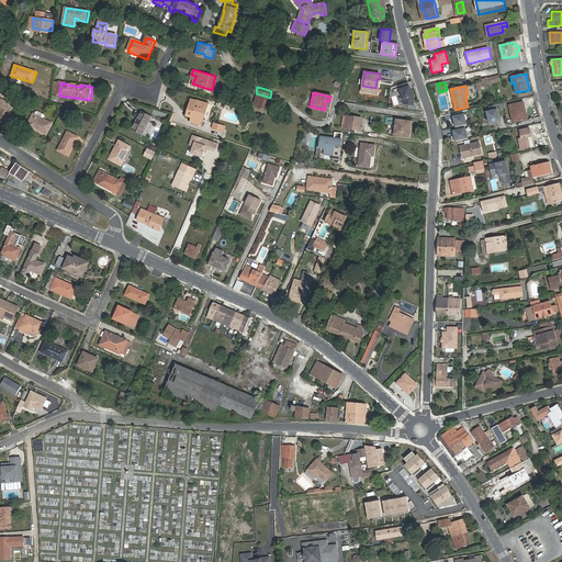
[(267,108),(270,98),(256,93),(253,103),(267,108)]
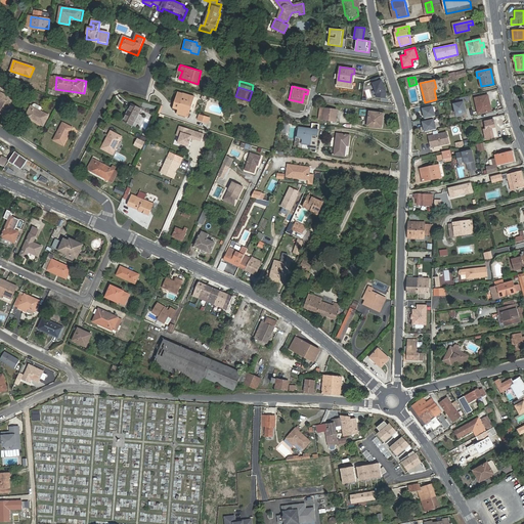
[(184,91),(178,90),(176,97),(181,98),(183,99),(182,101),(181,101),(179,107),(178,112),(188,115),(194,94),(184,91)]
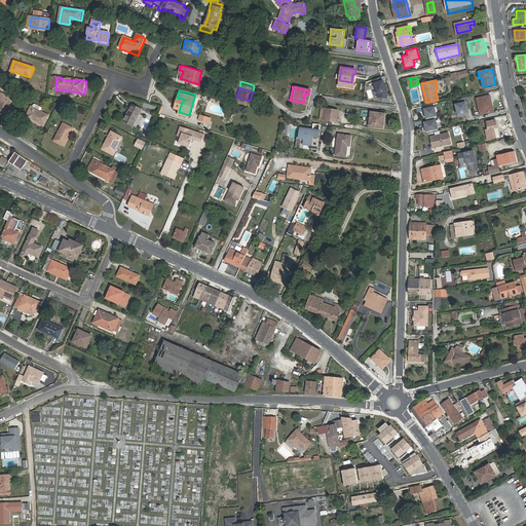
[(10,107),(13,100),(0,92),(0,104),(1,105),(0,107),(0,114),(9,119),(14,110),(10,107)]
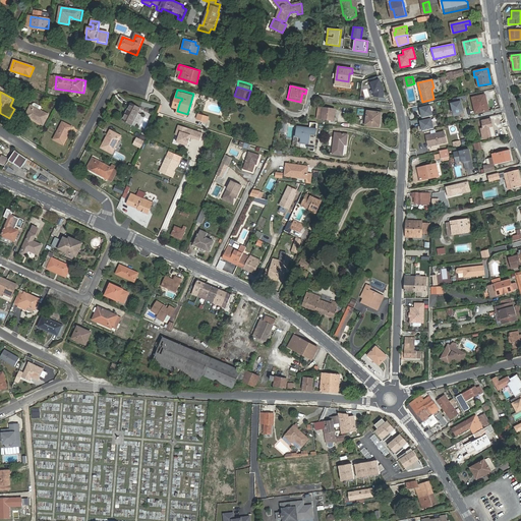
[(485,105),(487,105),(485,95),(472,98),(475,113),(486,110),(485,105)]
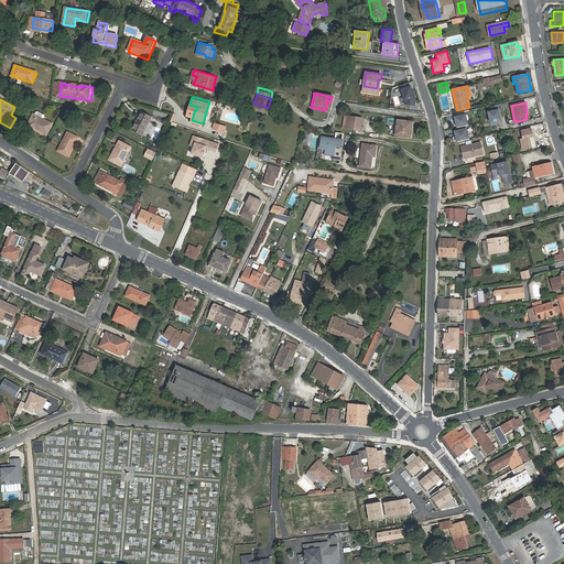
[(190,105),(187,115),(193,116),(195,109),(196,109),(197,107),(195,106),(190,105)]
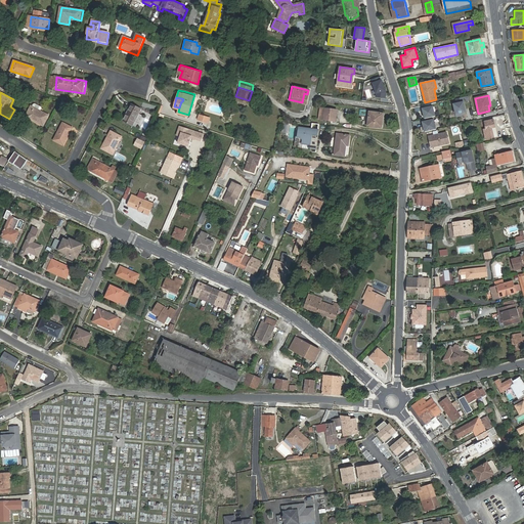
[(464,101),(453,104),(456,118),(463,116),(463,113),(467,112),(464,101)]
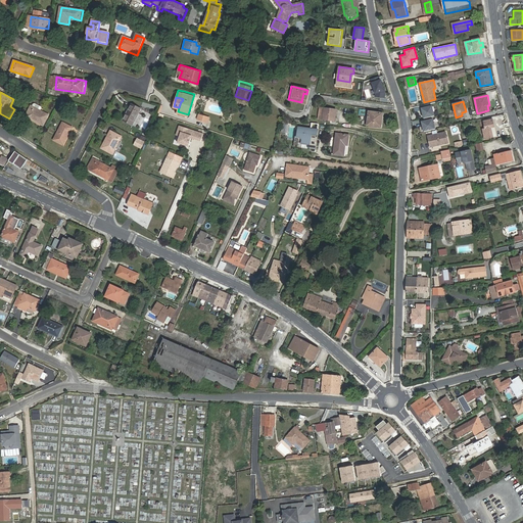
[(432,105),(422,108),(424,120),(434,116),(432,105)]
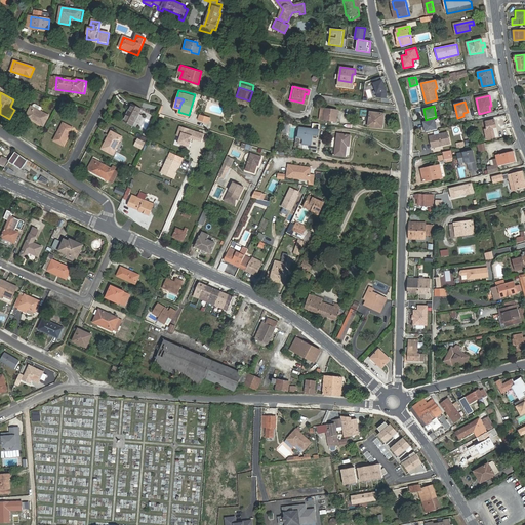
[(31,118),(30,120),(44,127),(49,116),(41,112),(33,108),(32,107),(28,116),(31,118)]
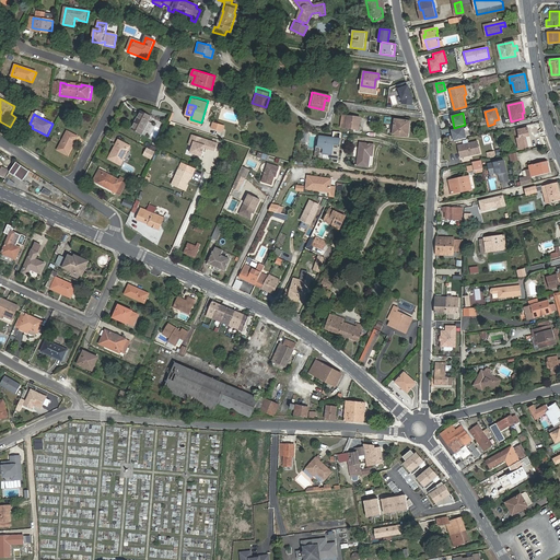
[(142,137),(150,119),(140,114),(132,131),(142,137)]
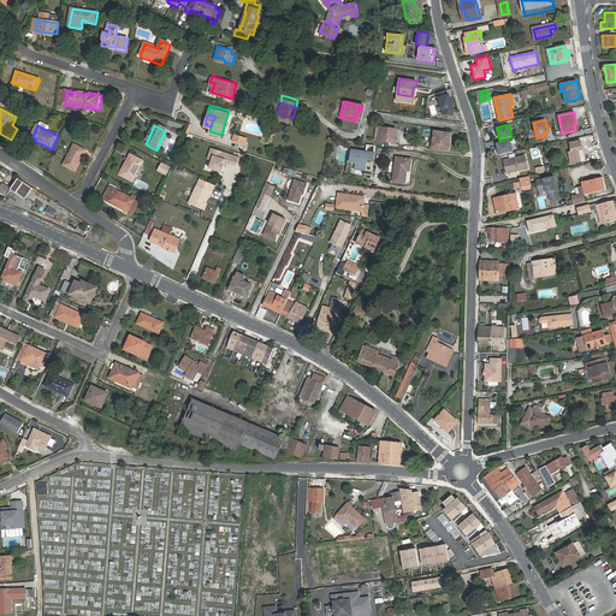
[(392,142),(395,129),(380,126),(379,140),(392,142)]
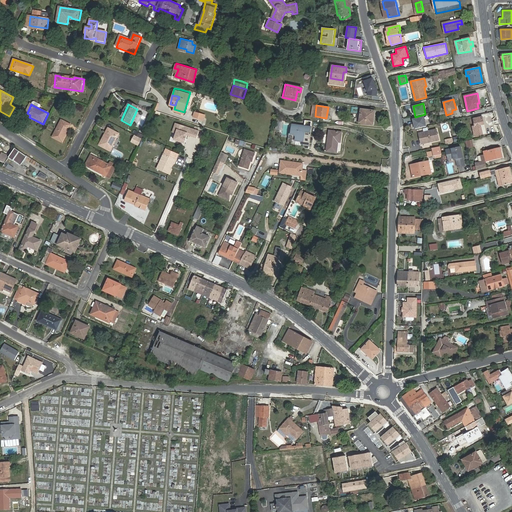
[(371,124),(373,111),(360,109),(358,122),(371,124)]
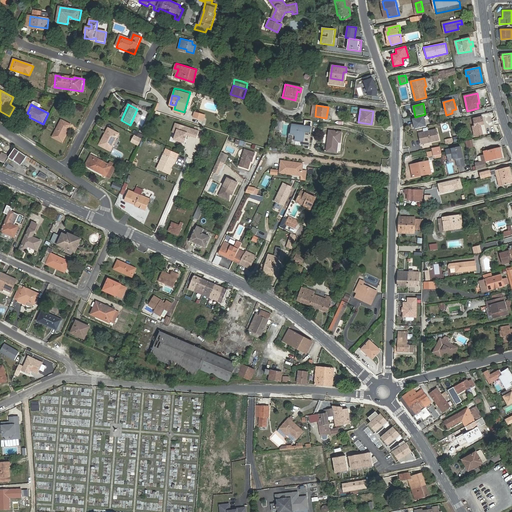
[(203,120),(205,114),(195,111),(193,117),(203,120)]
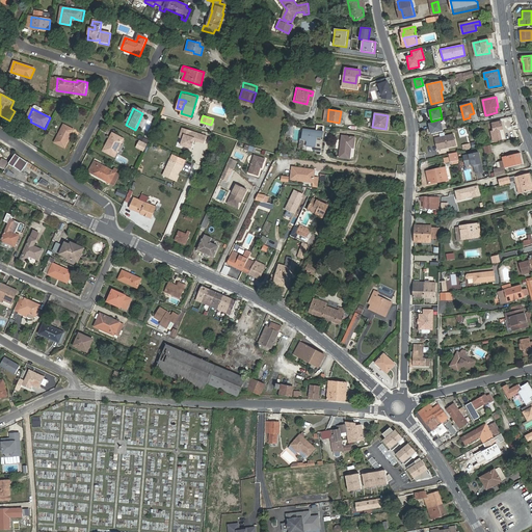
[(440,121),(429,123),(431,134),(443,131),(440,121)]
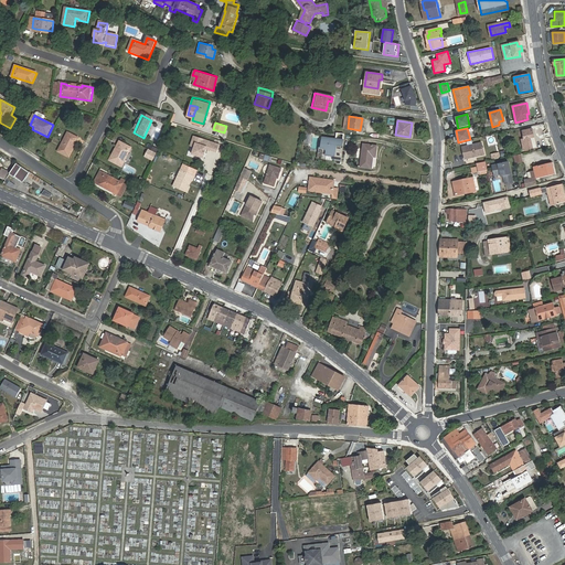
[(522,139),(524,150),(532,148),(531,138),(534,137),(532,128),(523,130),(524,138),(522,139)]
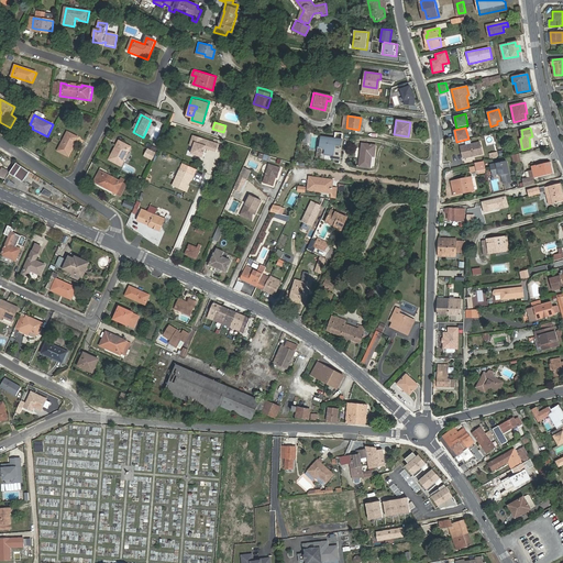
[(69,155),(79,138),(69,132),(59,150),(69,155)]
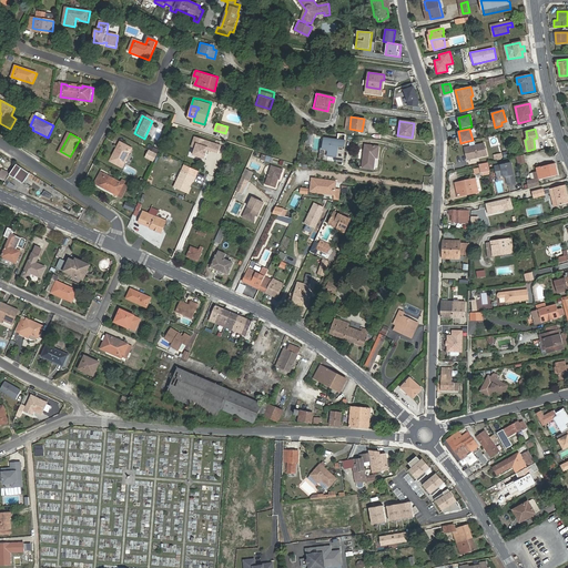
[(221,144),(194,135),(192,142),(196,143),(195,148),(193,154),(204,159),(208,150),(209,148),(211,148),(210,151),(217,153),(221,144)]
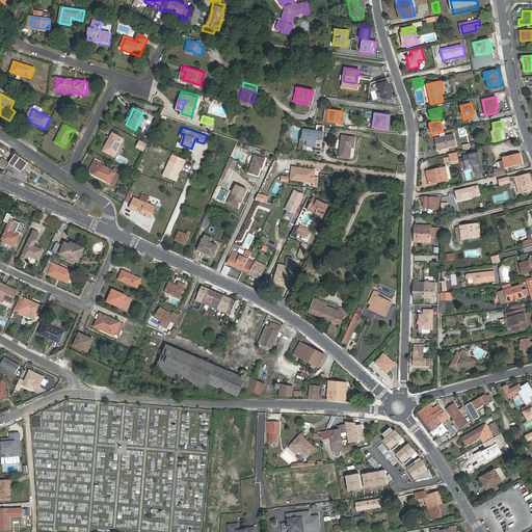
[(322,150),(324,132),(304,130),(303,139),(307,139),(309,142),(309,145),(315,147),(314,149),(322,150)]
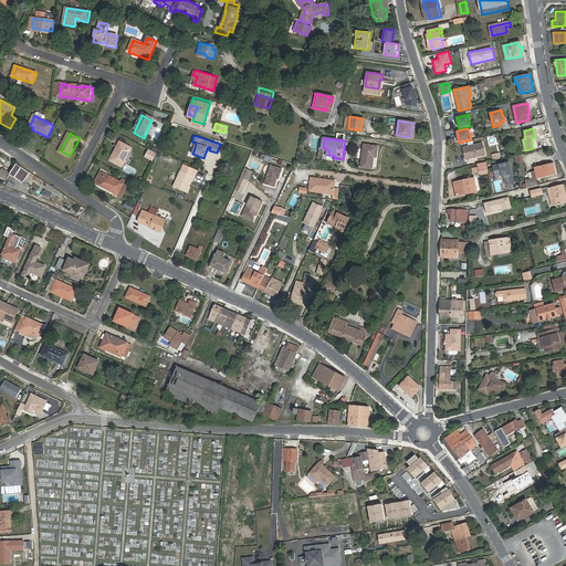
[(115,164),(124,145),(121,143),(109,161),(115,164)]
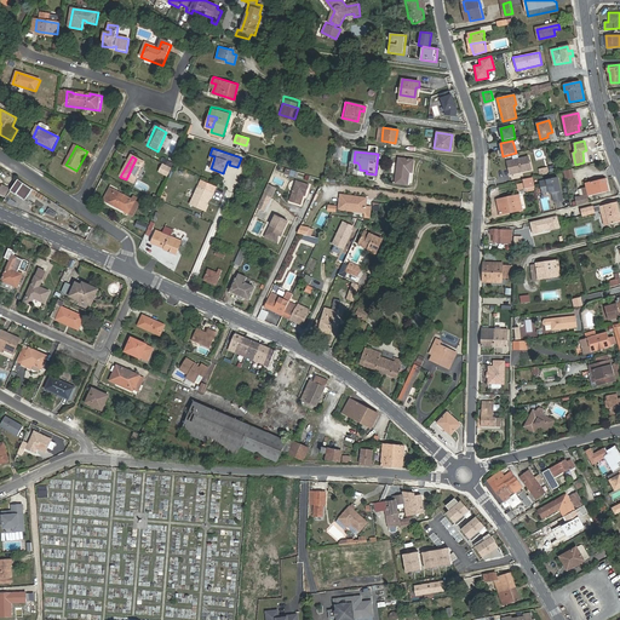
[(526,156),(504,161),(507,174),(528,170),(526,156)]
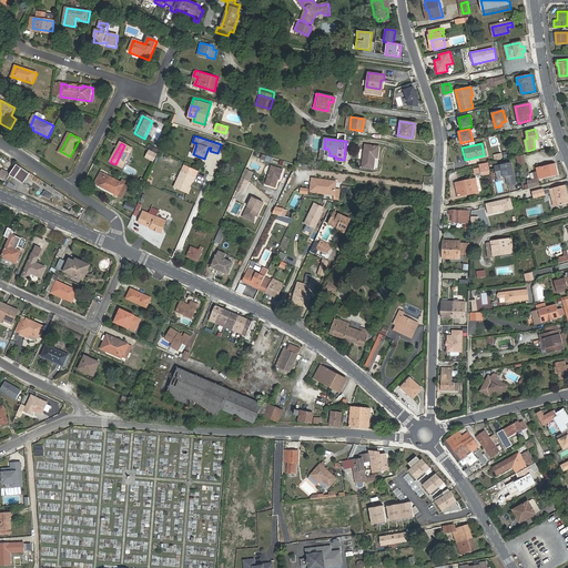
[(124,145),(115,164),(123,168),(133,150),(124,144),(124,145)]
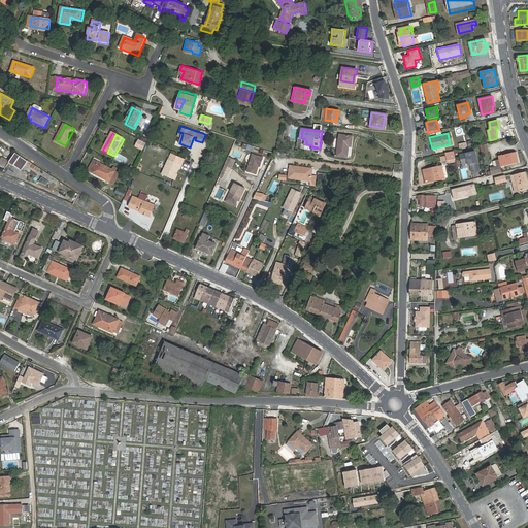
[(350,136),(338,134),(335,156),(344,157),(347,145),(349,145),(350,136)]
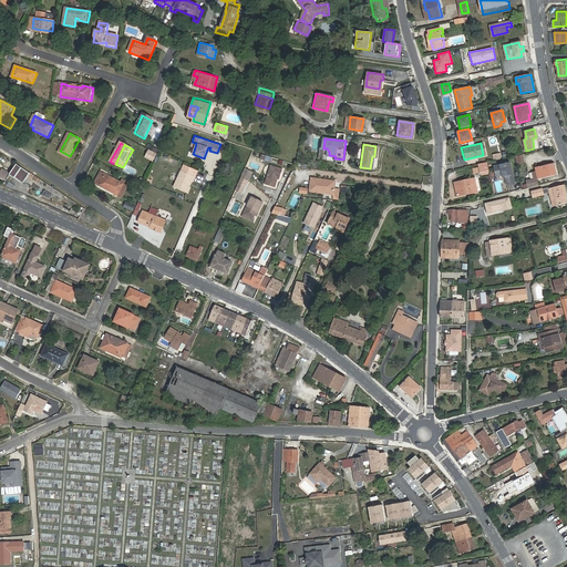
[(322,147),(321,158),(334,161),(334,158),(336,156),(329,155),(329,152),(327,148),(323,148),(322,147)]
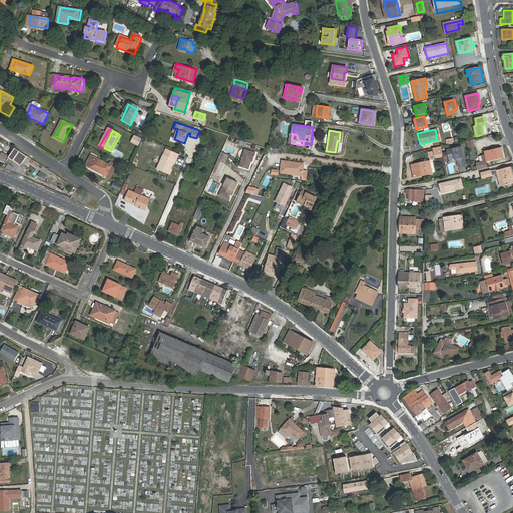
[(440,146),(432,148),(434,156),(442,154),(440,146)]
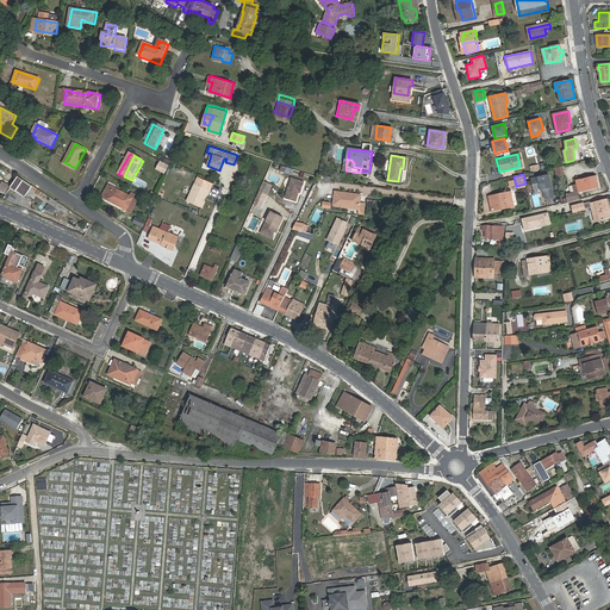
[(549,174),(533,178),(534,188),(541,187),(541,186),(543,186),(543,188),(546,198),(554,195),(549,174)]
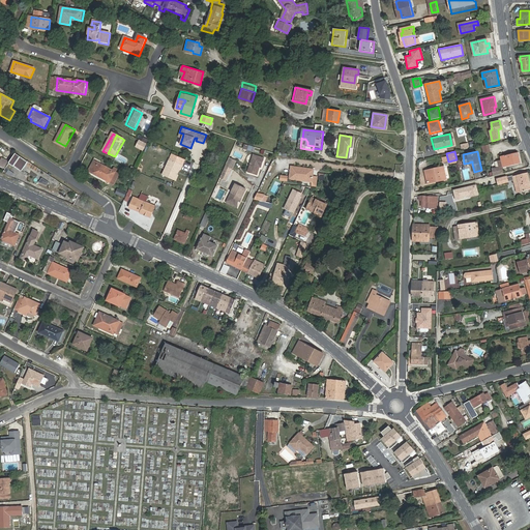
[(501,156),(502,157),(503,160),(504,167),(521,163),(519,152),(501,156)]
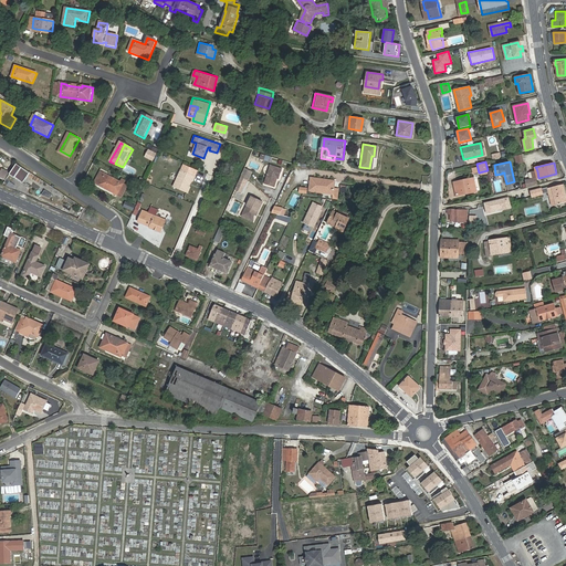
[(282,168),(271,164),(264,182),(274,186),(278,177),(279,178),(282,168)]
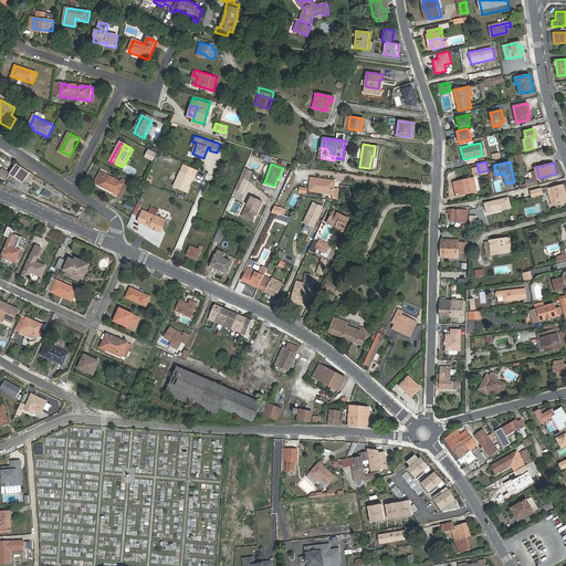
[(30,174),(17,165),(10,175),(23,184),(30,174)]
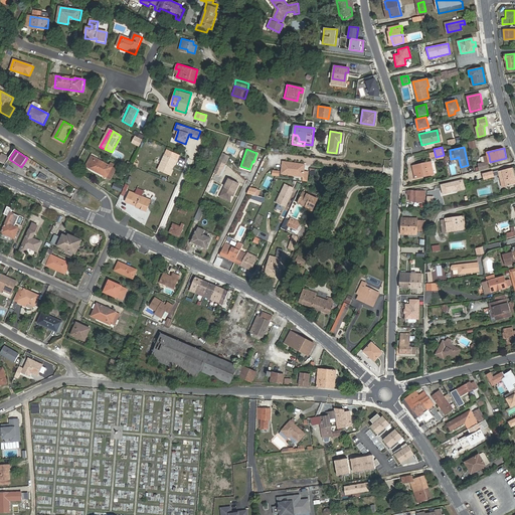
[(223,152),(220,158),(225,163),(229,155),(223,152)]
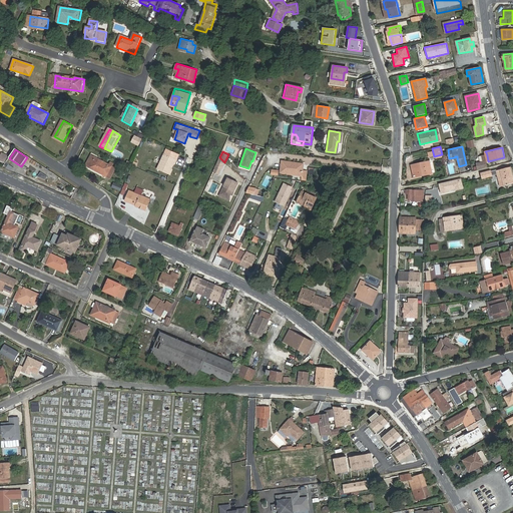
[(176,159),(163,153),(161,158),(162,160),(161,162),(159,163),(157,168),(169,173),(171,169),(170,166),(170,165),(175,163),(176,159)]
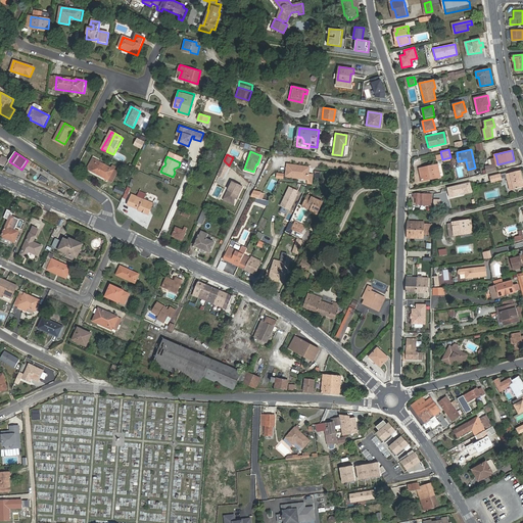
[(223,162),(221,168),(227,171),(229,165),(224,160),(223,162)]
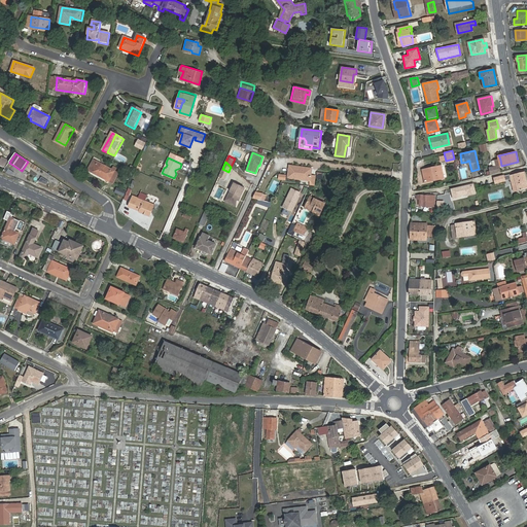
[(92,173),(96,175),(101,165),(97,163),(92,173)]
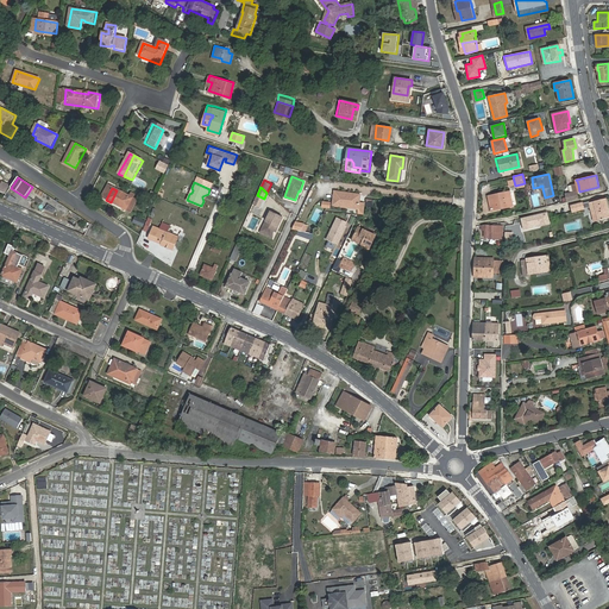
[(117,190),(111,202),(126,212),(133,199),(117,190)]
